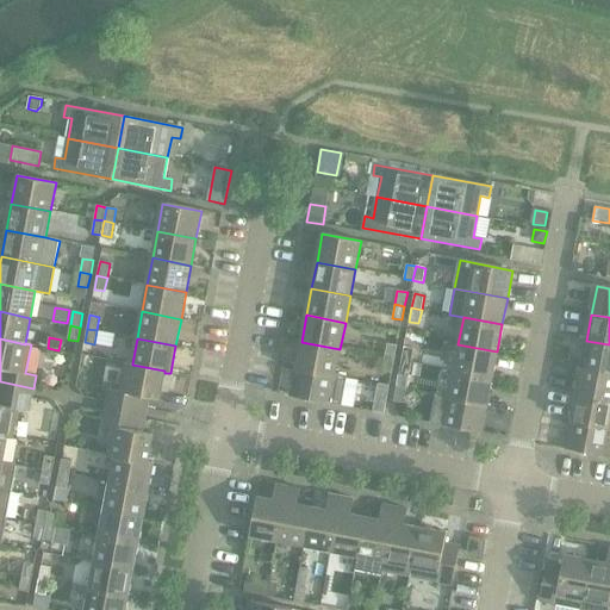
[(609,344),(586,341),(582,367),(609,372),(609,344)]
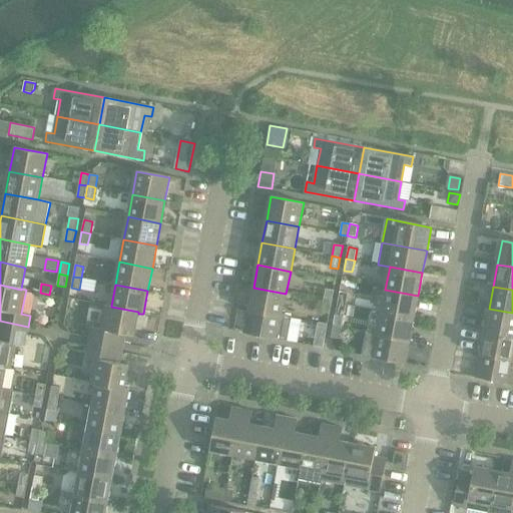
[(253,288),(248,310),(282,316),(282,315),(286,294),(253,288)]
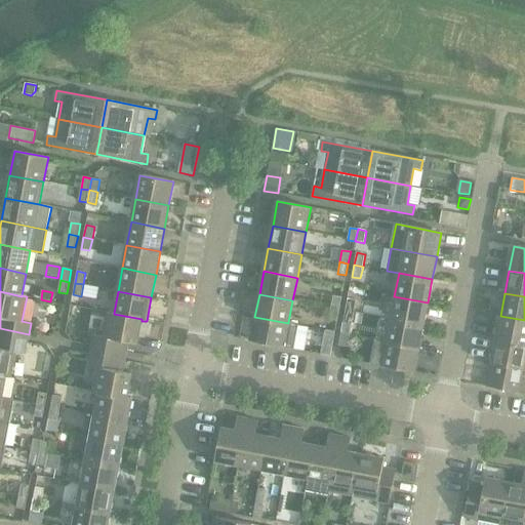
[(333,295),(331,308),(339,309),(341,297),(333,295)]
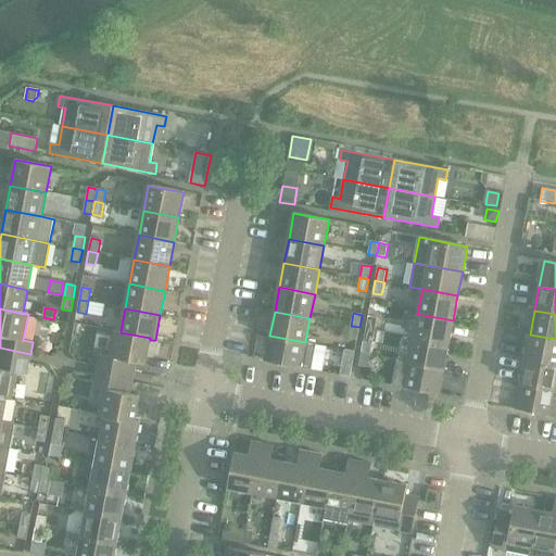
[(417,314),(413,338),(449,344),(453,320),(417,314)]
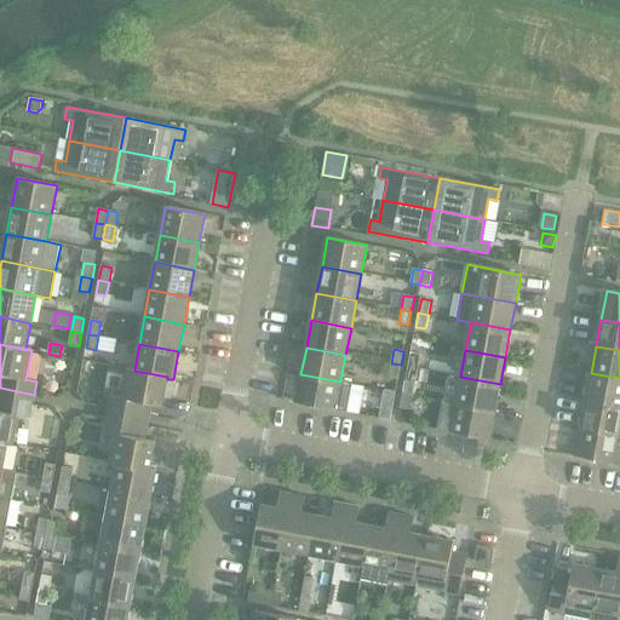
[(411,352),(408,367),(418,368),(420,355),(411,352)]
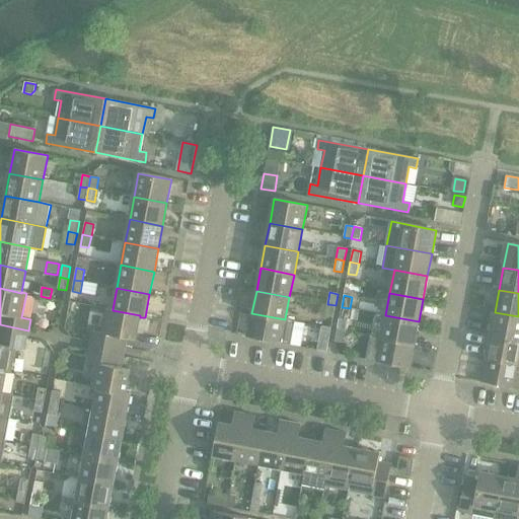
[(336,305),(327,304),(325,316),(334,317),(336,305)]
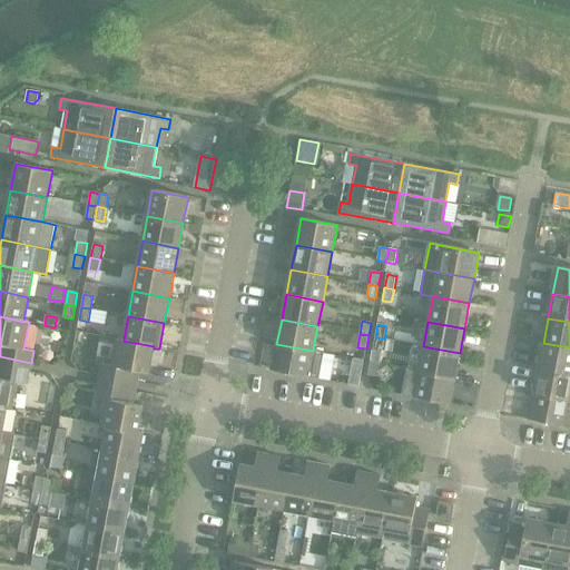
[(384,338),(375,337),(373,350),(382,352),(384,338)]
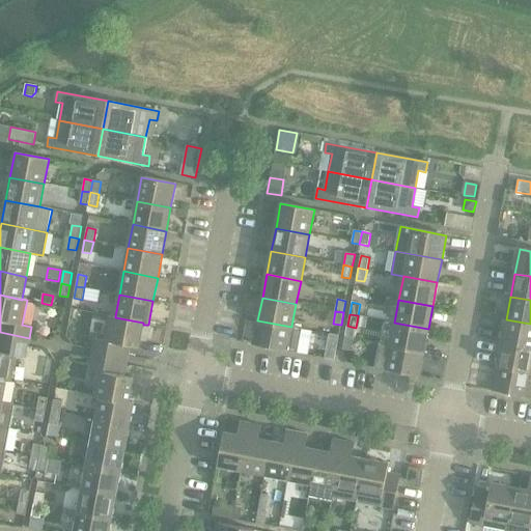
[(96,339),(94,351),(128,357),(130,345),(139,347),(143,325),(143,323),(115,317),(115,316),(110,315),(105,341),(96,339)]
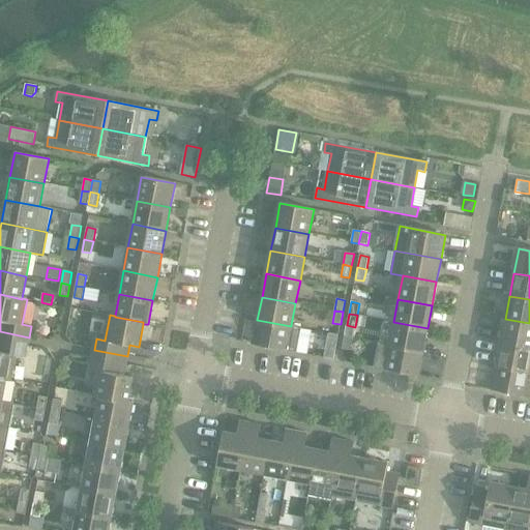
[(529,323),(505,319),(500,343),(529,348),(529,323)]
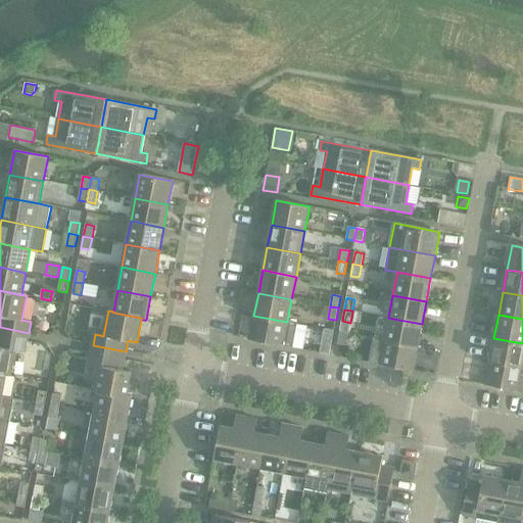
[(287,322),(253,316),(249,340),(293,348),(297,323),(287,321),(287,322)]
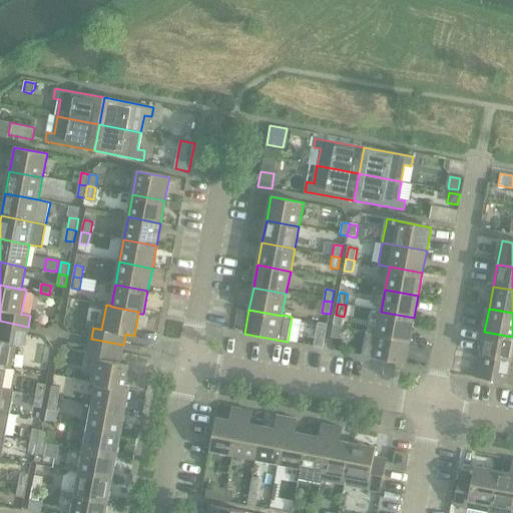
[(381,312),(377,333),(377,334),(409,341),(414,318),(381,312)]
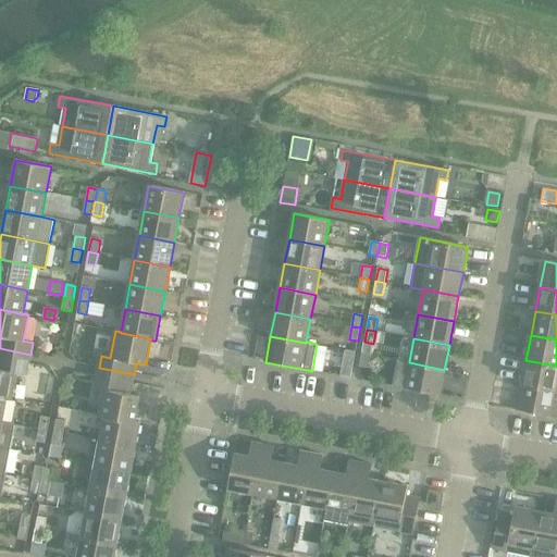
[(356,353),(346,350),(344,363),(353,366),(356,353)]
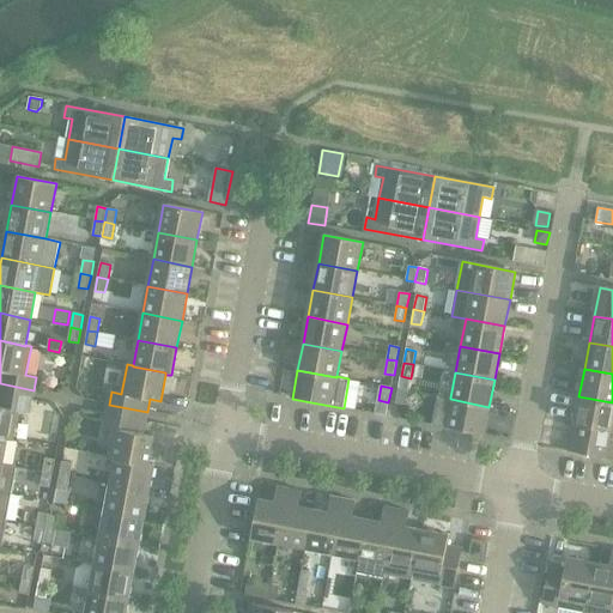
[(399,389),(395,404),(406,405),(408,392),(399,389)]
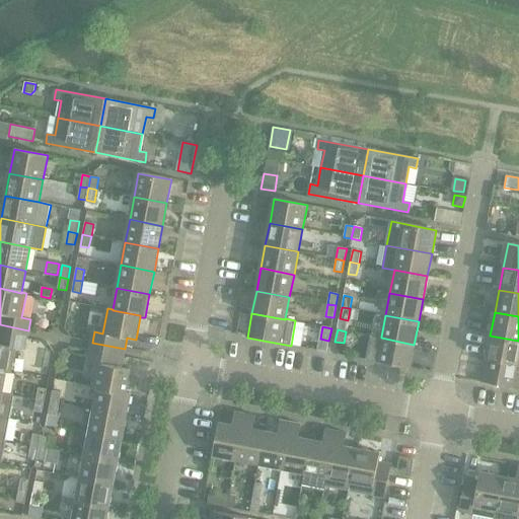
[(0,369),(6,371),(6,372),(11,373),(16,348),(24,350),(26,339),(0,334),(0,369)]
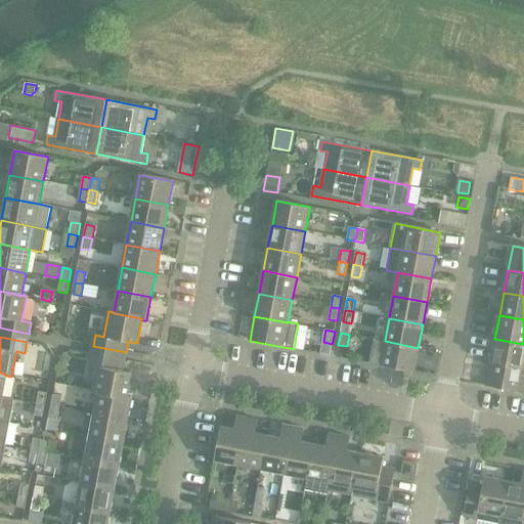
[(385,341),(385,340),(375,338),(369,363),(413,372),(418,348),(385,341)]
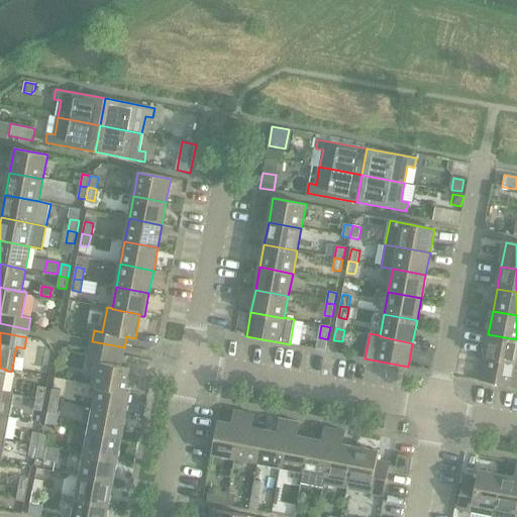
[(516,339),(488,334),(484,356),(516,363),(516,362),(516,339)]
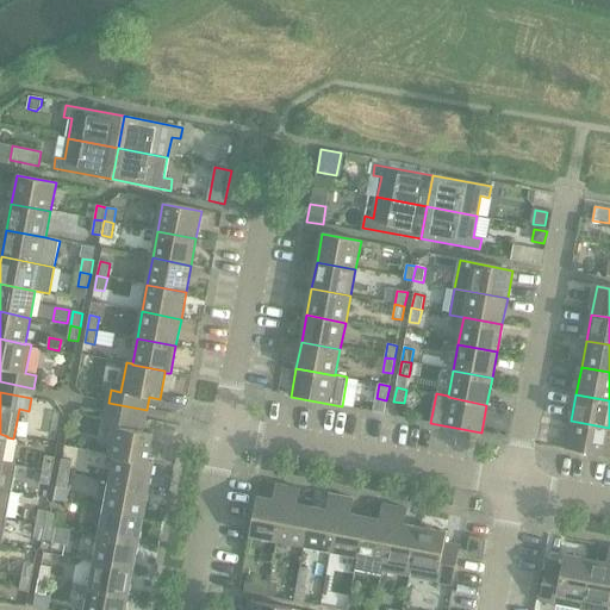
[(145,419),(106,412),(104,425),(114,427),(109,456),(114,458),(114,456),(148,462),(148,461),(153,434),(142,433),(145,419)]
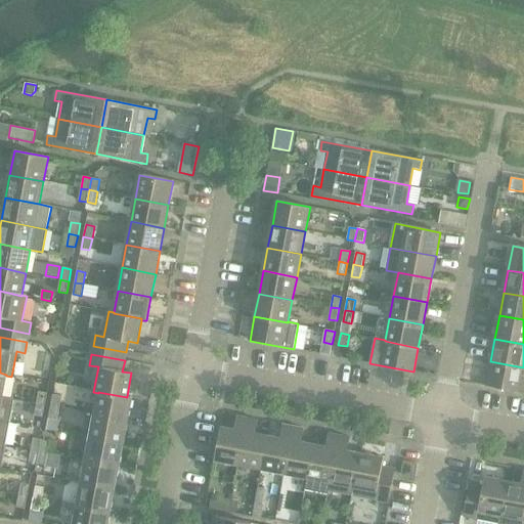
[(523,367),(490,361),(486,386),(523,393),(523,366),(523,367)]
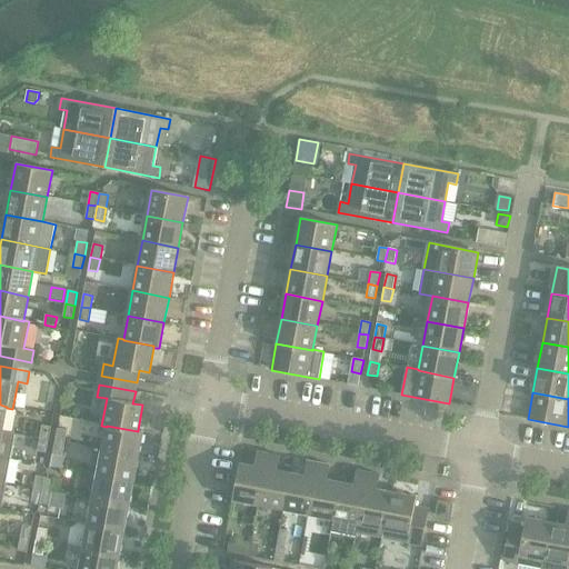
[(42,426),(40,438),(49,440),(51,428),(42,426)]
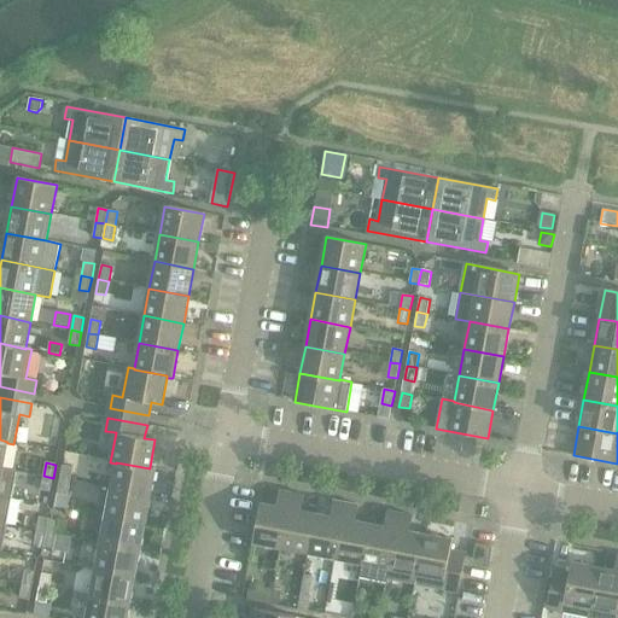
[(116,462),(116,464),(111,489),(150,496),(156,468),(150,467),(150,468),(116,462)]
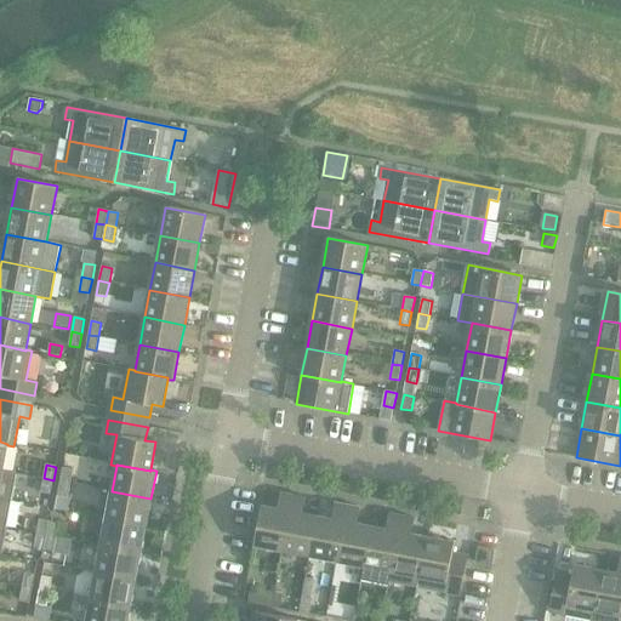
[(63,468),(61,482),(70,484),(73,469),(63,468)]
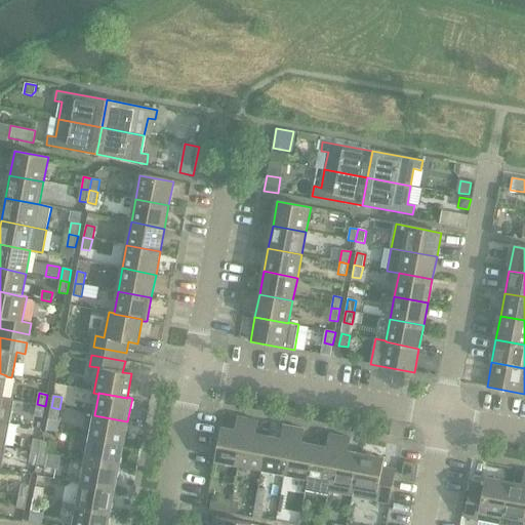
[(0,397),(0,420),(9,423),(14,400),(2,398),(0,397)]
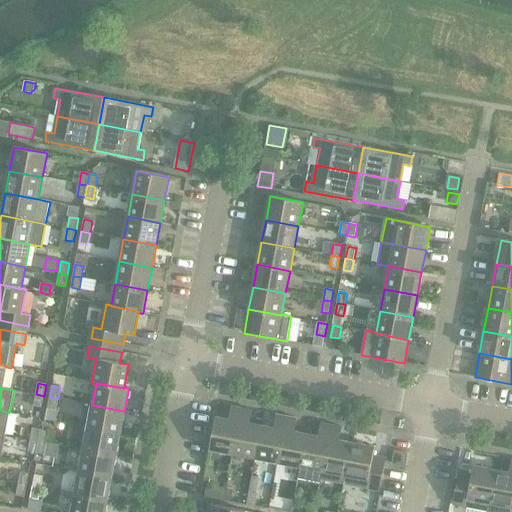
[(44,396),(36,394),(33,406),(42,408),(44,396)]
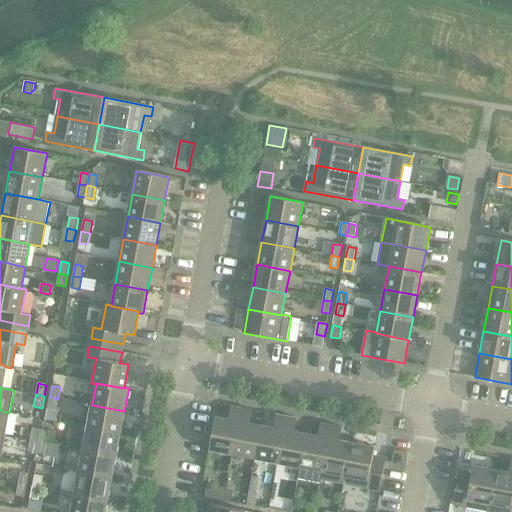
[(58,399),(50,397),(47,409),(56,410),(58,399)]
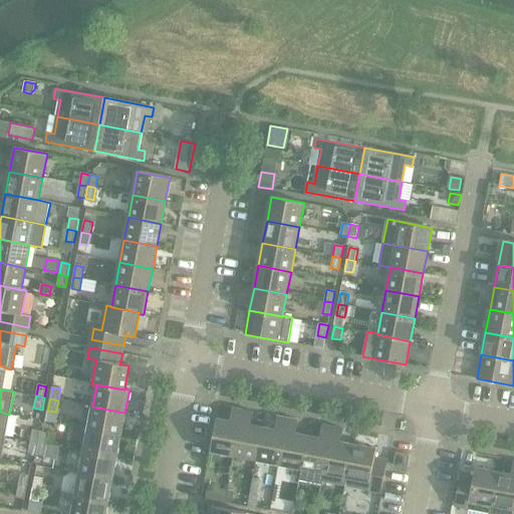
[(92,407),(88,430),(120,436),(124,413),(92,407)]
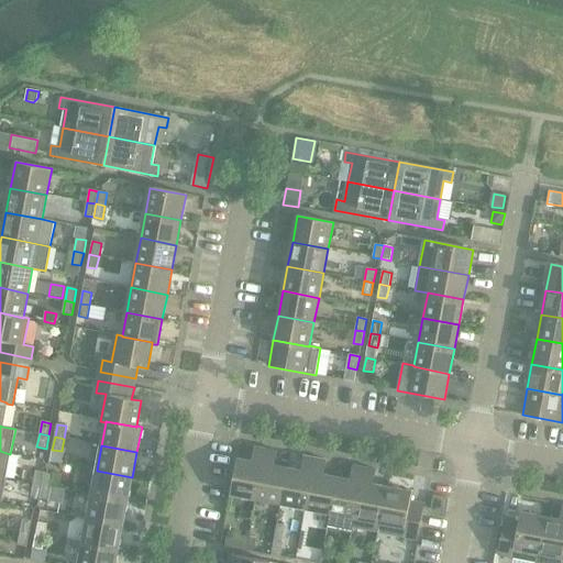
[(253,454),(264,456),(266,449),(254,446),(253,454)]
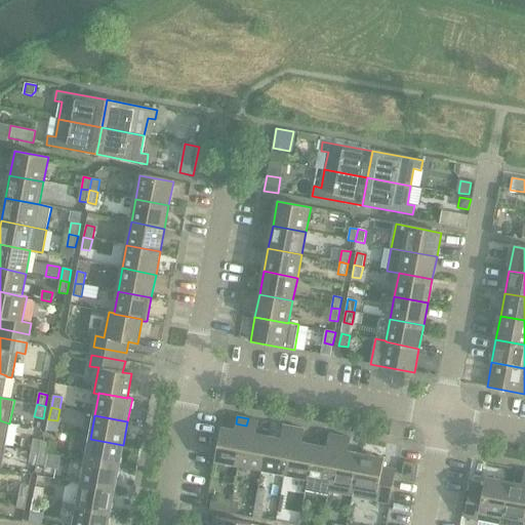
[(248,418),(246,426),(257,428),(258,420),(248,418)]
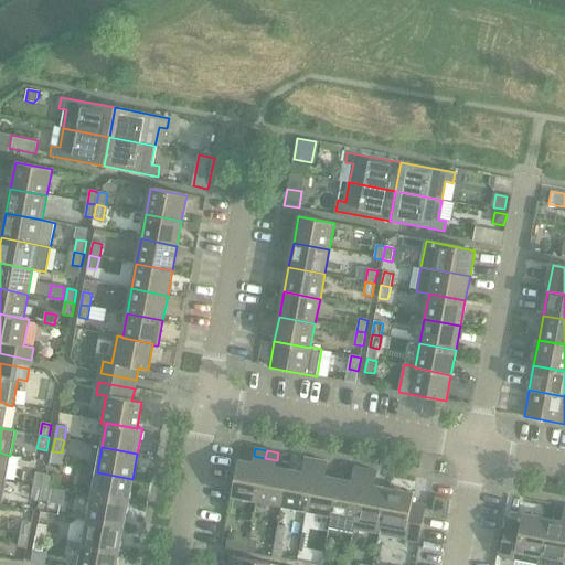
[(0,452),(0,479),(6,480),(10,456),(0,452)]
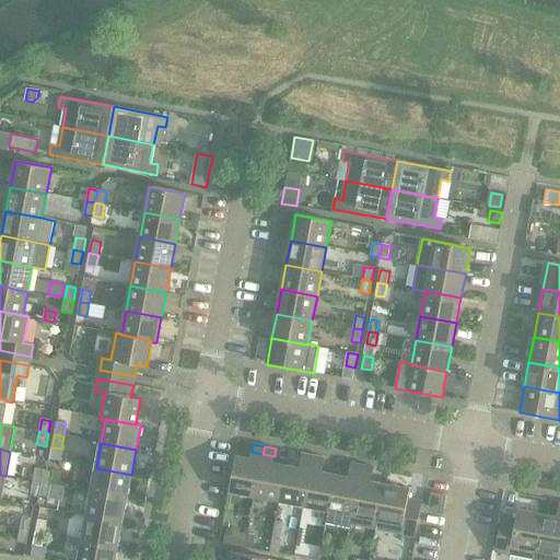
[(301,462),(312,464),(314,456),(302,454),(301,462)]
